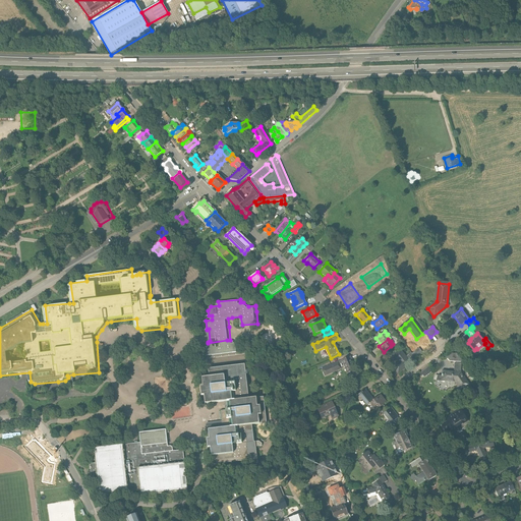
[(227,340),(208,343),(208,347),(206,347),(207,356),(236,352),(235,344),(233,344),(233,343),(232,342),(227,342),(227,340)]
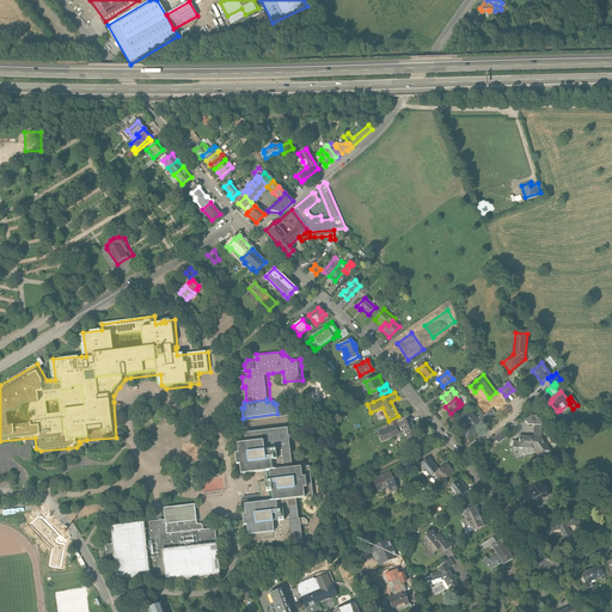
[(481,417),(477,420),(482,427),(490,420),(491,421),(497,416),(491,409),(483,415),(479,417),(481,417)]
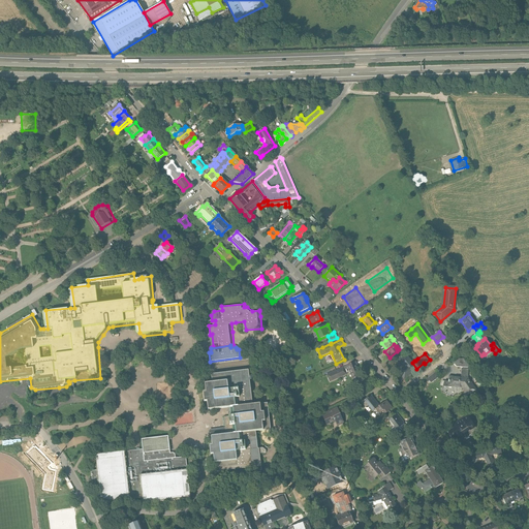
[(405,369),(399,373),(404,379),(407,376),(414,372),(416,369),(412,363),(406,355),(399,361),(405,369)]
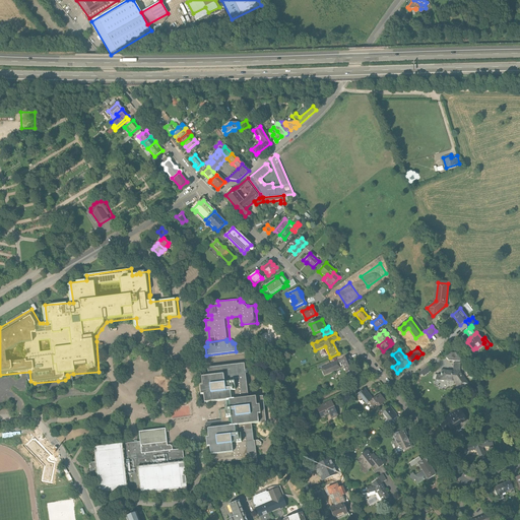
[(449,361),(460,362),(460,358),(459,358),(456,354),(456,353),(450,353),(450,354),(446,358),(449,361)]
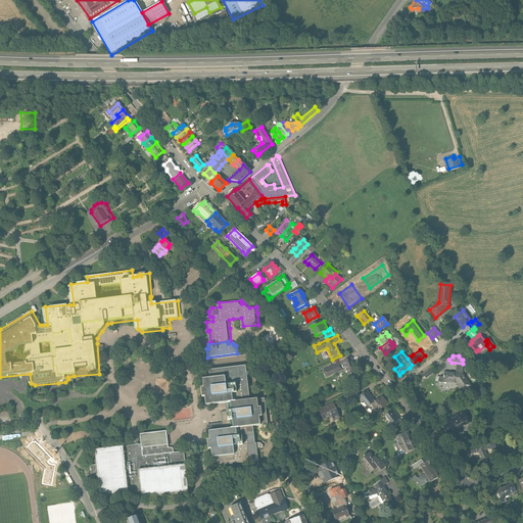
[(351,358),(325,370),(328,377),(333,374),(342,370),(340,366),(344,364),(348,374),(357,371),(352,362),(353,362),(351,358)]
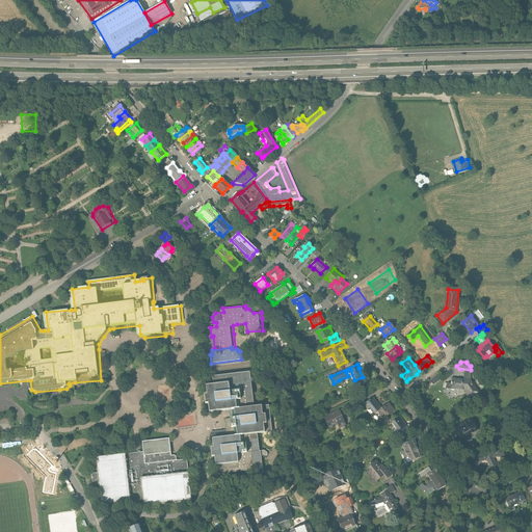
[(219,375),(212,376),(213,384),(206,386),(207,395),(204,395),(205,404),(208,403),(209,413),(229,410),(230,415),(230,419),(223,420),(224,428),(225,428),(227,434),(227,437),(212,439),(213,448),(210,448),(212,457),(214,457),(216,474),(239,472),(258,469),(259,476),(261,475),(263,473),(261,458),(261,456),(267,455),(267,453),(264,451),(259,451),(257,433),(272,432),(269,405),(254,407),(249,371),(219,374),(219,375)]
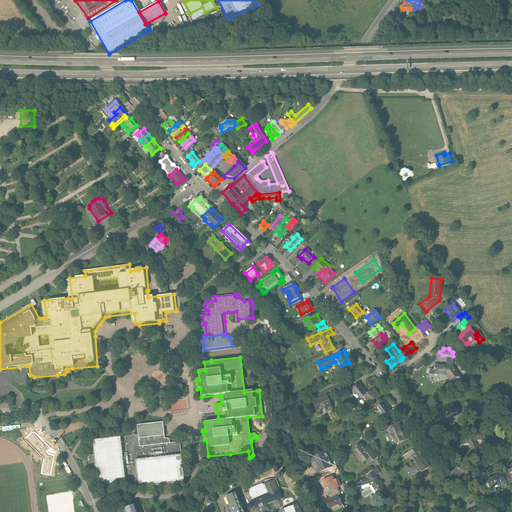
[(424,365),(421,361),(414,366),(417,371),(424,365)]
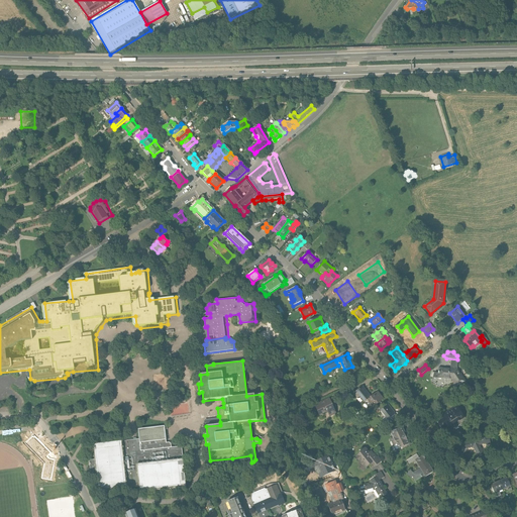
[(450,370),(439,369),(438,372),(438,374),(437,379),(451,379),(457,388),(466,382),(457,370),(450,370)]
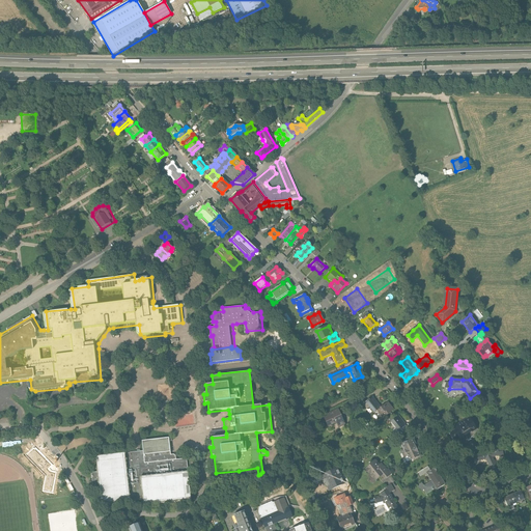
[(366,402),(364,404),(367,409),(369,407),(379,418),(385,413),(387,416),(394,410),(388,402),(381,408),(372,397),(366,402)]
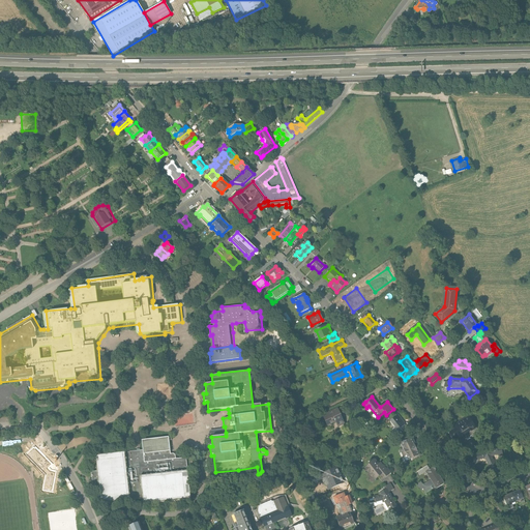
[(337,409),(323,415),(327,425),(333,422),(336,422),(337,427),(344,423),(342,417),(343,416),(341,412),(340,413),(337,409)]
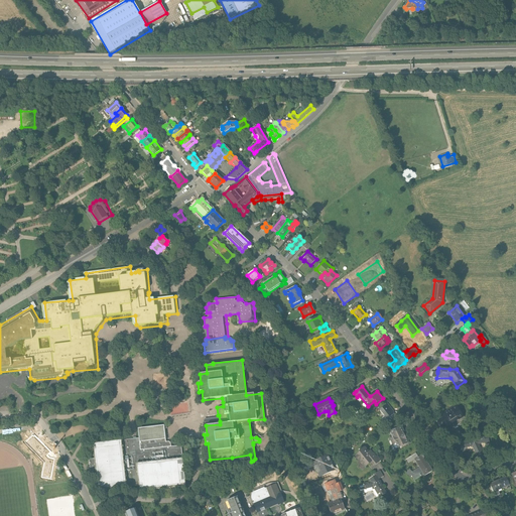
[(387,405),(380,410),(384,415),(382,417),(386,422),(389,419),(390,421),(400,416),(396,410),(393,413),(389,408),(390,407),(387,405)]
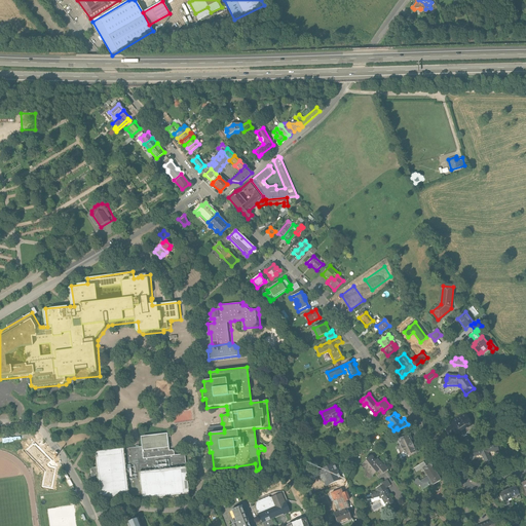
[(464,414),(450,423),(452,426),(446,430),(451,438),(472,425),(464,414)]
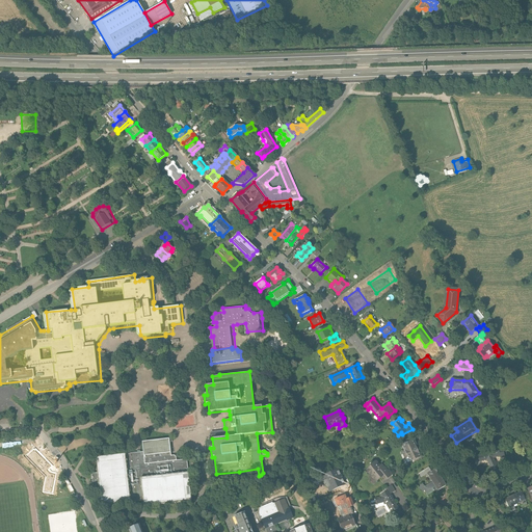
[(104,456),(95,457),(98,474),(91,474),(91,483),(92,490),(99,489),(101,505),(142,501),(143,506),(191,501),(187,459),(177,460),(176,458),(175,457),(174,456),(171,456),(168,439),(142,442),(143,452),(139,453),(104,456)]
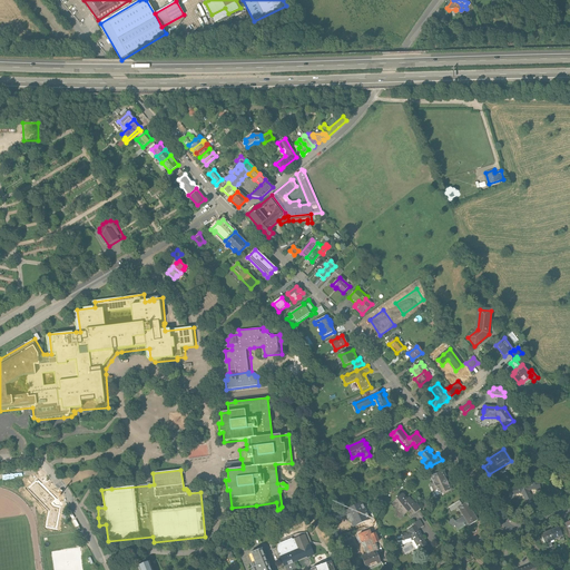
[(431,477),(434,484),(431,485),(433,492),(435,491),(438,495),(452,489),(448,479),(449,478),(445,470),(431,477)]
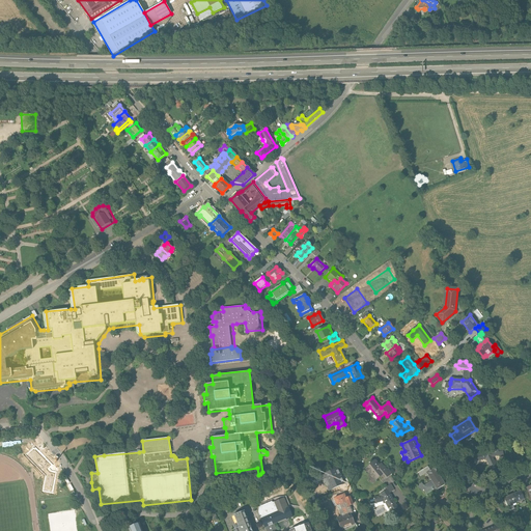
[(25,455),(44,474),(40,492),(53,494),(57,472),(55,471),(51,468),(53,466),(34,446),(25,455)]
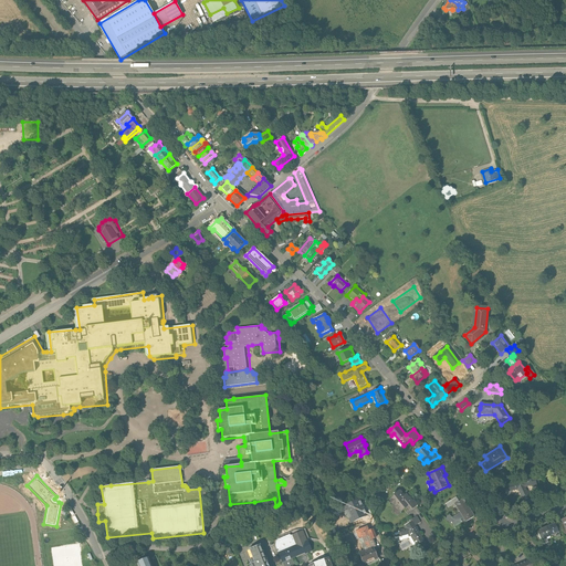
[(536,488),(534,479),(522,482),(525,488),(532,485),(533,489),(536,488)]
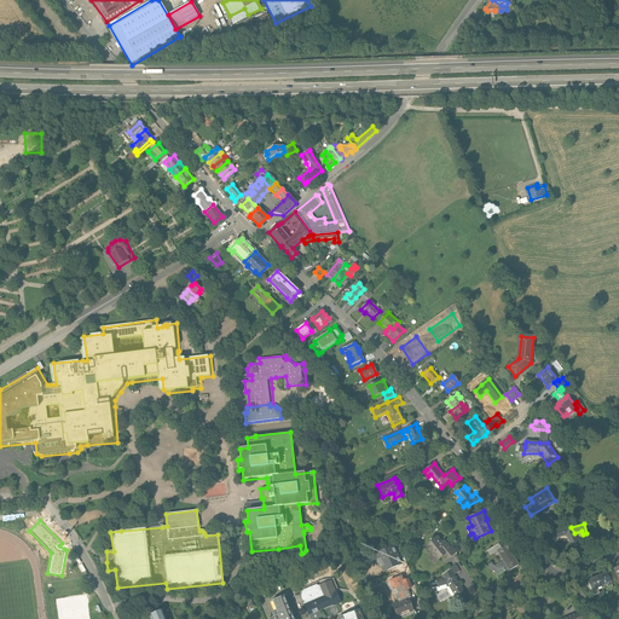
[(571,527),(551,532),(554,542),(559,541),(557,538),(566,536),(572,548),(579,544),(574,533),(571,527)]
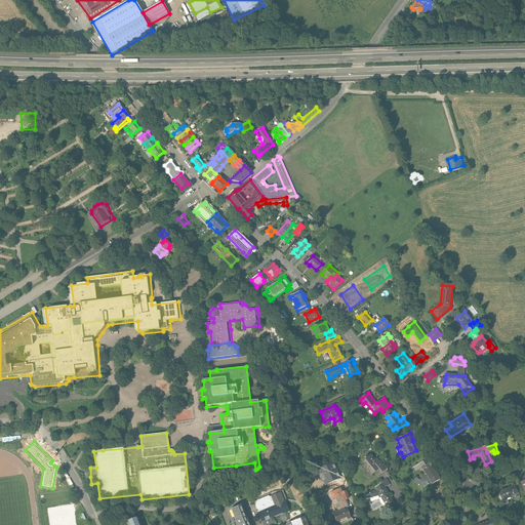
[(367,459),(362,463),(363,465),(362,465),(362,466),(364,469),(365,469),(365,468),(369,473),(365,476),(368,479),(371,476),(372,474),(375,472),(378,475),(386,469),(380,461),(377,461),(376,460),(375,459),(374,459),(371,456),(370,456),(367,457),(367,459)]
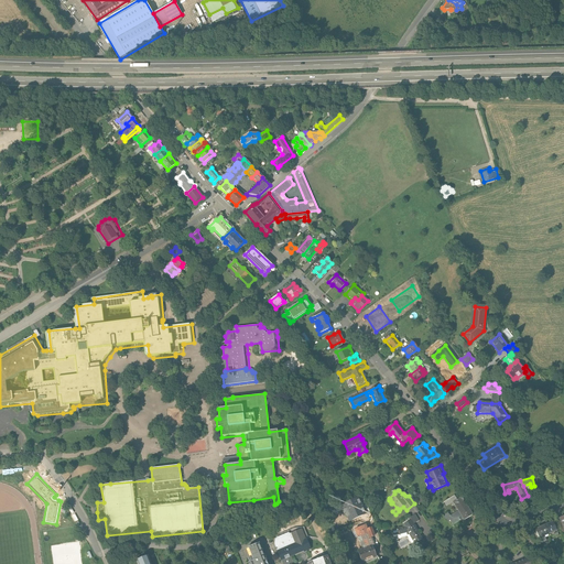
[(454,496),(444,502),(446,507),(454,501),(456,499),(454,496)]
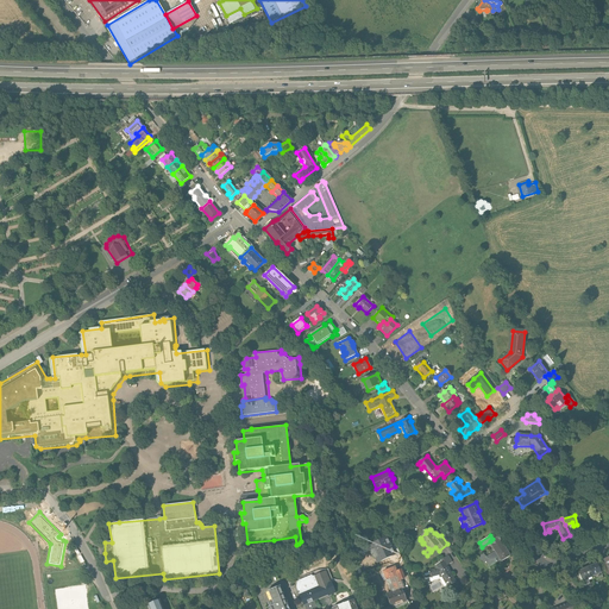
[(493,539),(490,541),(497,553),(489,558),(483,554),(479,559),(484,563),(485,562),(489,566),(501,559),(502,560),(510,556),(498,537),(493,539)]
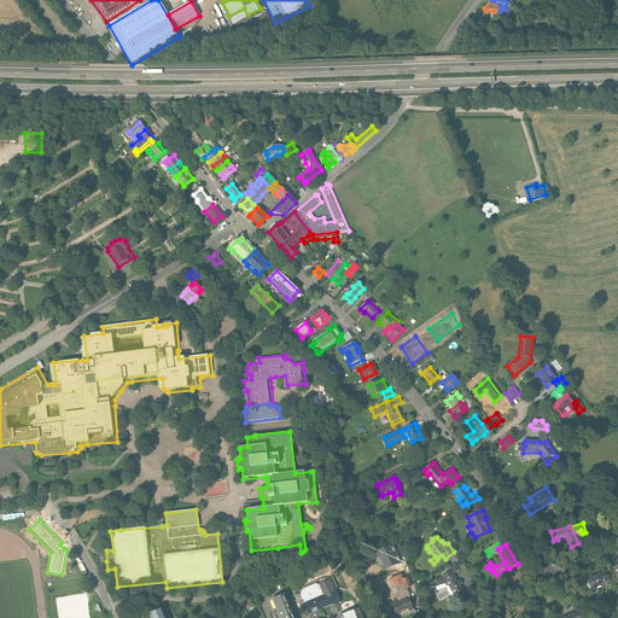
[(392,546),(375,553),(383,571),(401,563),(392,546)]
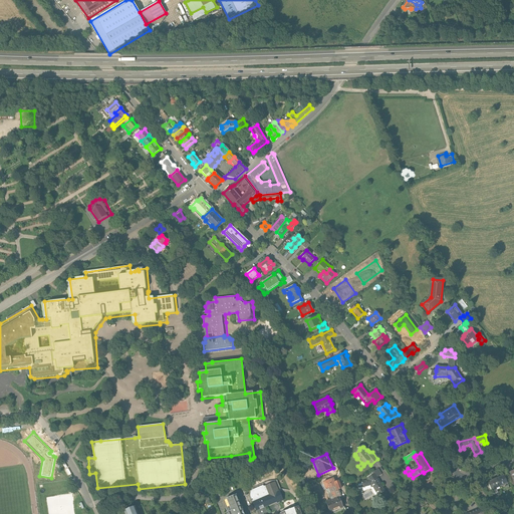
[(372,473),(373,475),(374,475),(376,478),(381,475),(378,469),(372,473)]
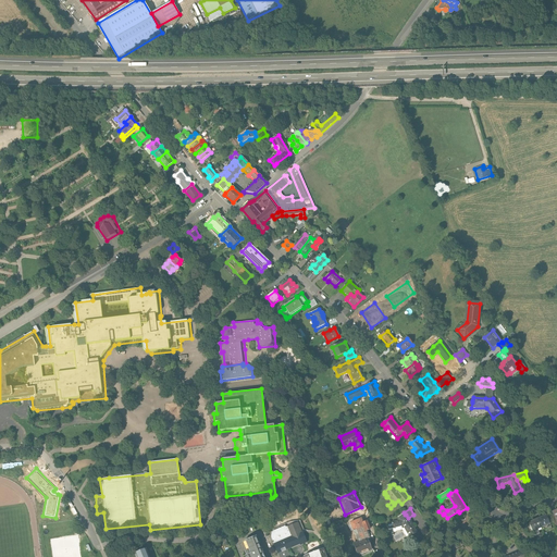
[(393,523),(387,524),(388,531),(394,529),(394,528),(403,525),(409,536),(417,532),(408,518),(406,515),(405,515),(398,519),(398,521),(393,522),(393,523)]
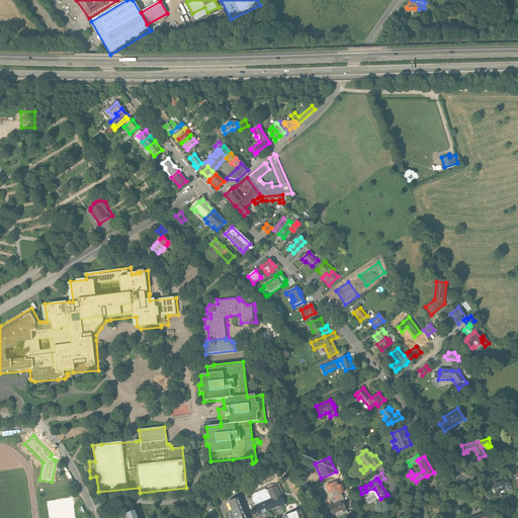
[(507,480),(500,484),(504,492),(511,489),(507,480)]
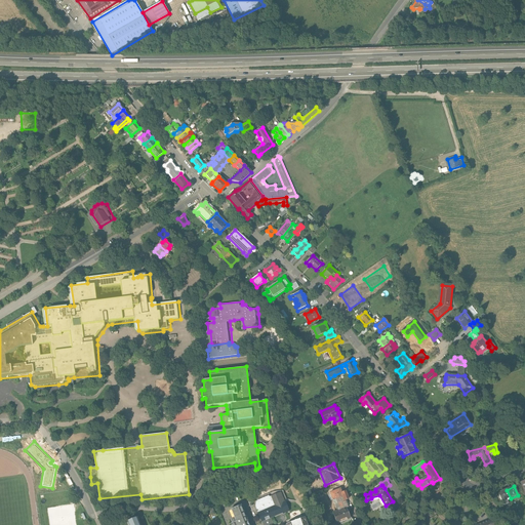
[(337,511),(333,512),(335,518),(334,518),(336,523),(352,518),(348,509),(345,500),(349,499),(346,492),(342,493),(340,489),(330,493),(337,511)]
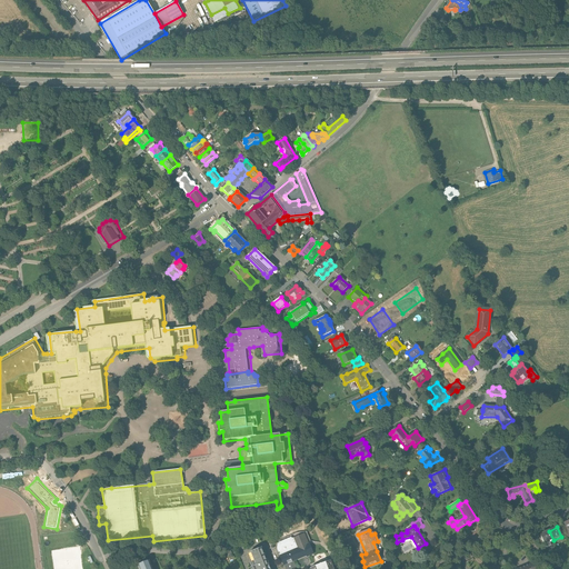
[(549,531),(539,536),(543,545),(553,540),(549,531)]
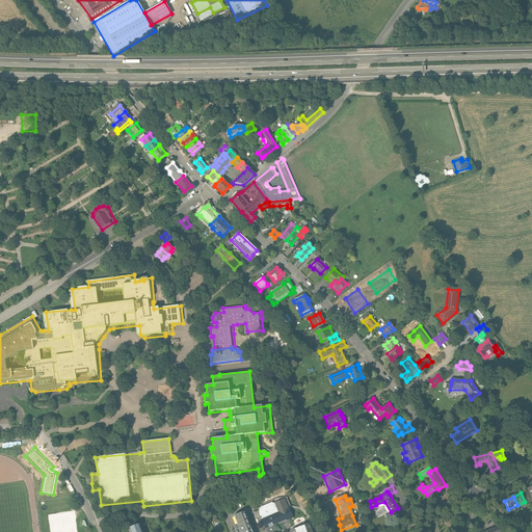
[(288,509),(284,500),(272,504),(272,503),(261,508),(260,509),(259,510),(259,512),(259,514),(265,528),(266,528),(266,531),(274,531),(276,530),(273,525),(286,520),(286,521),(293,517),(289,509),(288,509)]
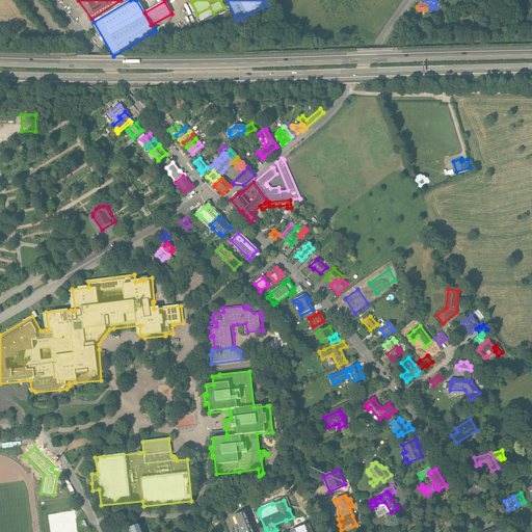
[(311,531),(308,525),(291,531),(290,531),(251,531),(244,512),(233,517),(233,523),(234,527),(236,530),(234,531),(311,531)]
